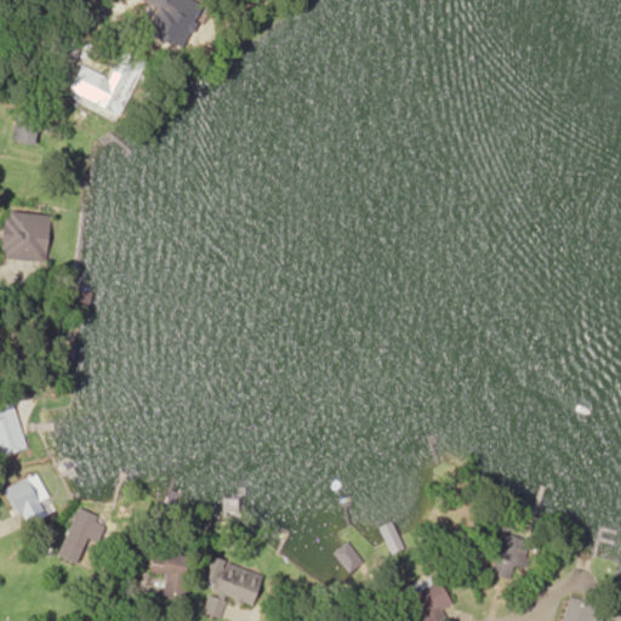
[(161,0),(188,29),(204,15),(189,0),(161,0)]
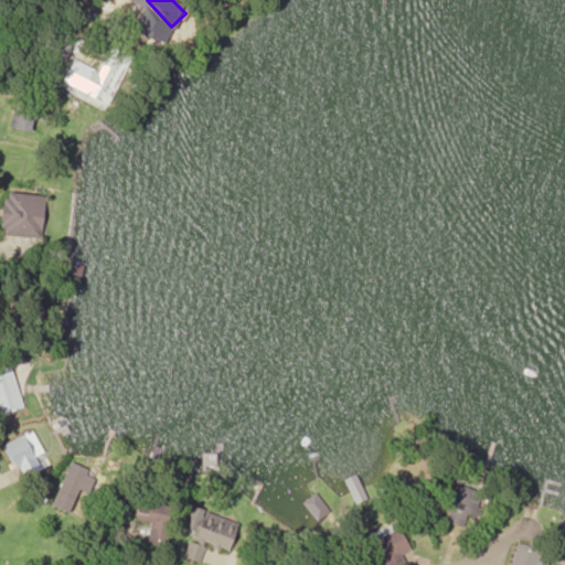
[(83,76),(112,87),(120,63),(105,57),(99,70),(87,65),(83,76)]
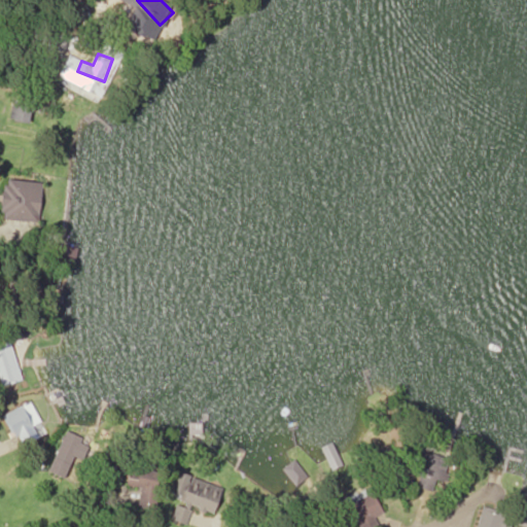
[(36,99),(19,95),(13,121),(30,125),(36,99)]
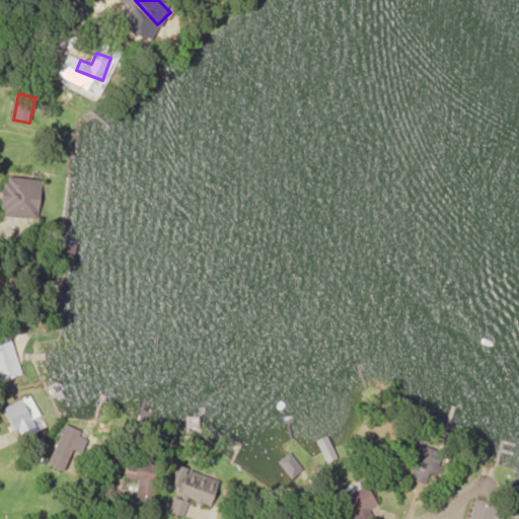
[(44,180),(6,176),(2,216),(39,219),(44,180)]
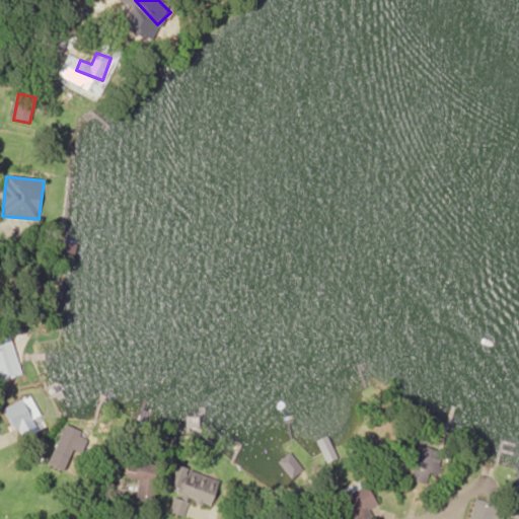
[(73,262),(76,245),(60,242),(57,257),(73,262)]
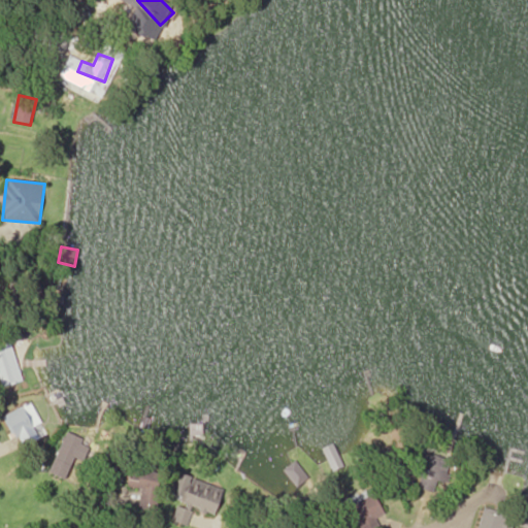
[(0,345),(0,378),(2,387),(23,382),(11,342),(0,345)]
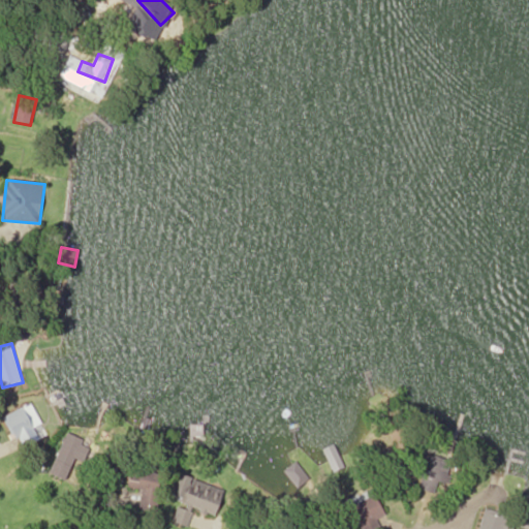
[(40,439),(24,407),(5,416),(22,448),(40,439)]
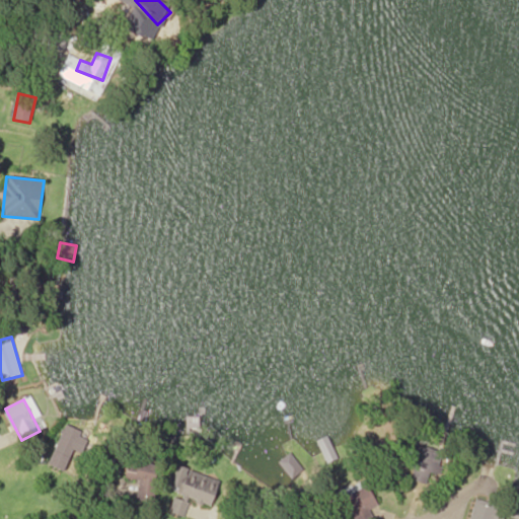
[(86,433),(66,424),(48,464),(64,471),(74,448),(78,450),(86,433)]
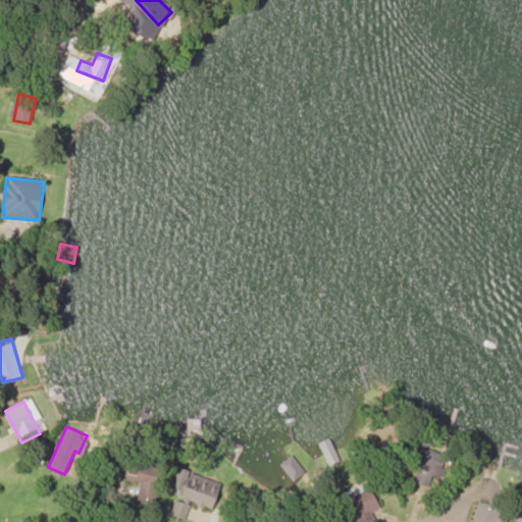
[(414,482),(430,487),(434,476),(441,478),(448,455),(413,446),(407,467),(418,470),(414,482)]
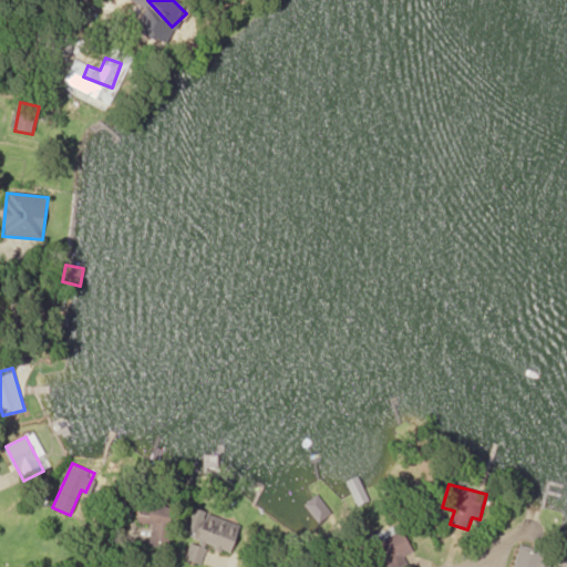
[(176,507),(142,500),(137,522),(153,525),(148,544),(167,548),(176,507)]
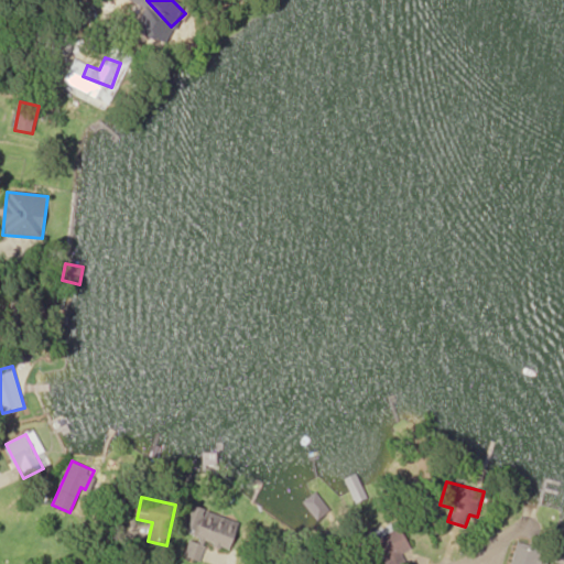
[(230,550),(238,529),(202,514),(185,556),(198,562),(207,541),(230,550)]
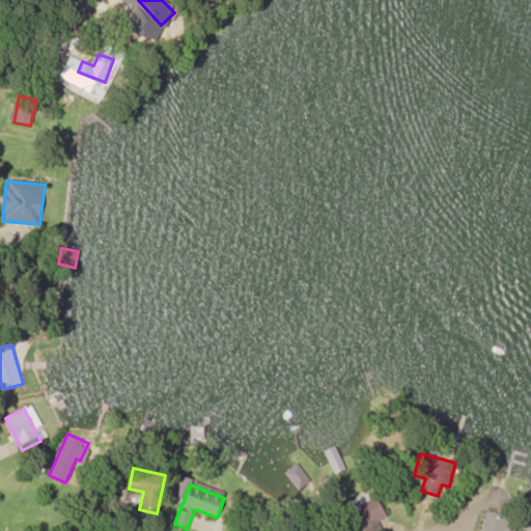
[(382,530),(378,522),(387,516),(376,496),(352,508),(364,530),(382,530)]
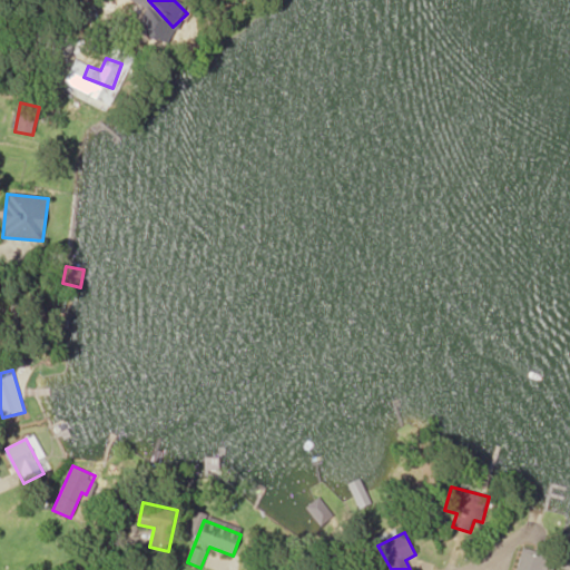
[(517,569),(553,569),(558,558),(522,549),(517,569)]
